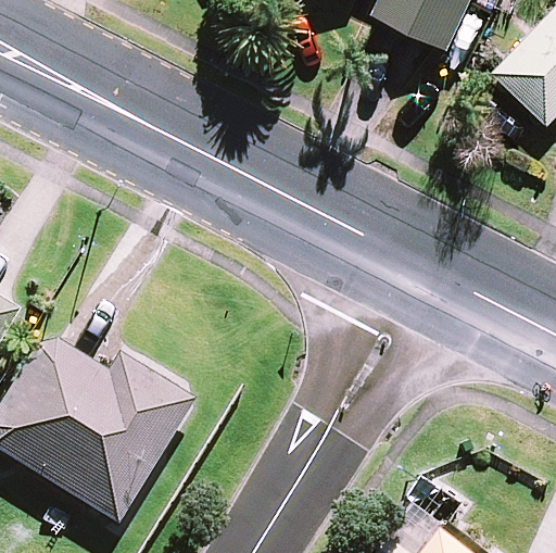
[(378,0),(373,12),(443,48),(467,0),(378,0)]
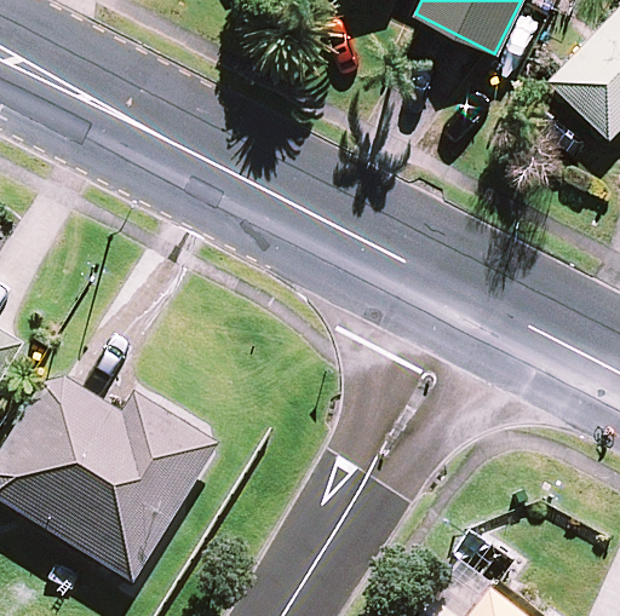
[(619,5),(550,79),(608,134),(619,122),(619,5)]
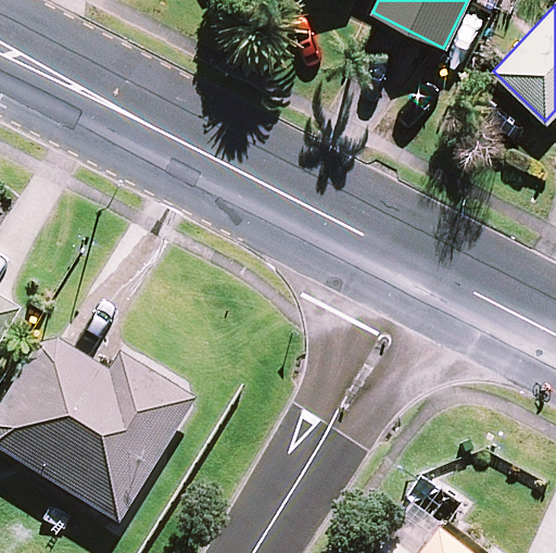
[(0,343),(23,309),(0,294),(0,343)]
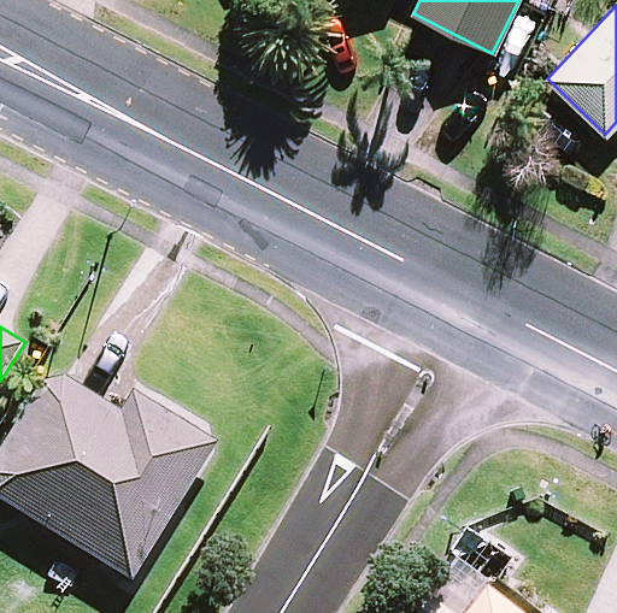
[(122,411),(63,373),(43,381),(0,449),(0,496),(131,579),(218,441),(135,390),(122,411)]
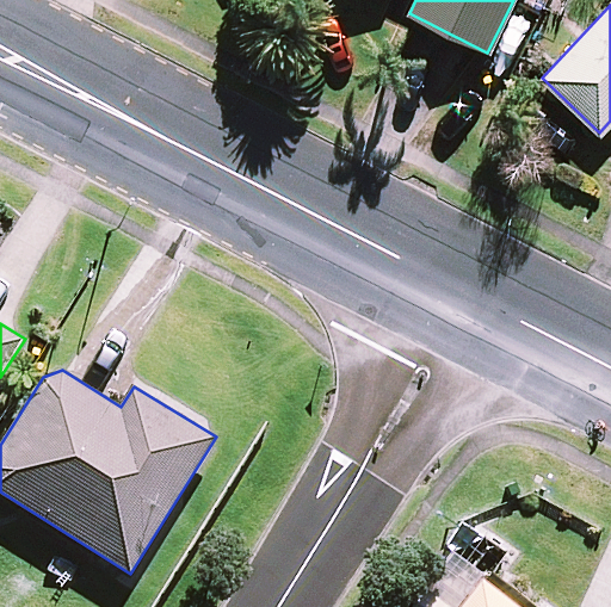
[(519,606),(482,578),(460,606),(519,606)]
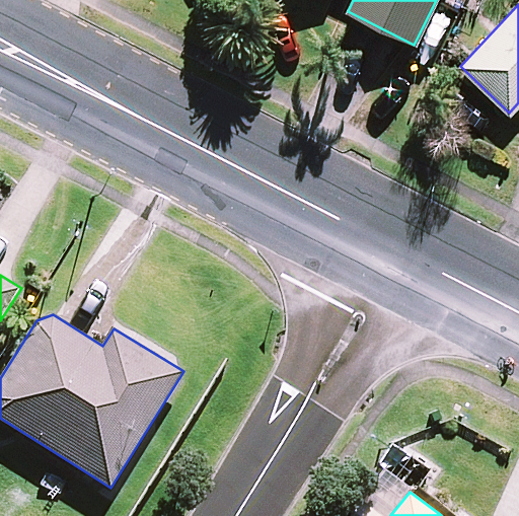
All buildings are outlined.
